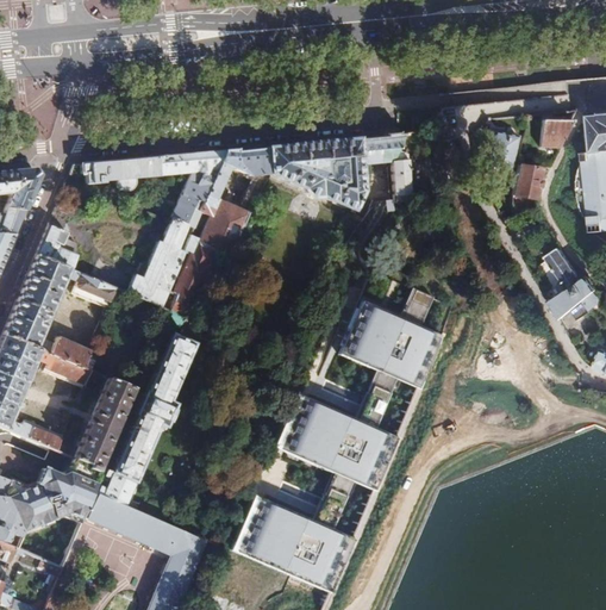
[(588,81),(592,107),(594,107),(605,106),(605,79),(598,80),(588,81)]
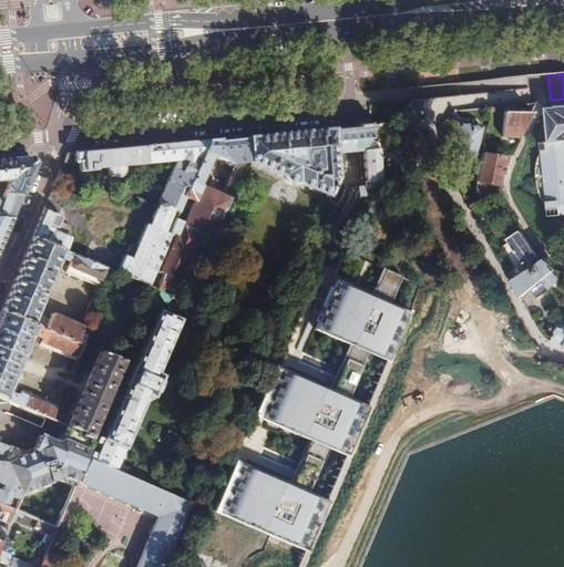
[(563,99),(553,100),(556,141),(547,141),(549,151),(546,154),(545,158),(544,164),(542,175),(543,185),(544,189),(549,199),(551,204),(554,207),(555,218),(563,217),(563,99)]
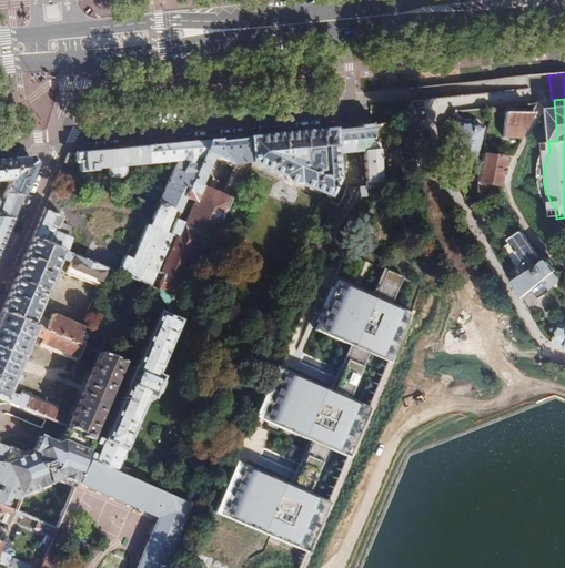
[(531,122),(541,101),(507,104),(505,143),(522,144),(531,122)]
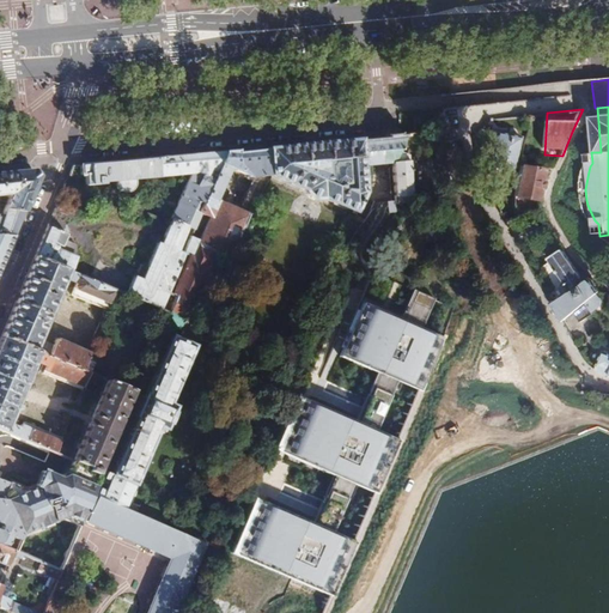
[(430,115),(420,116),(420,131),(431,129),(430,115)]
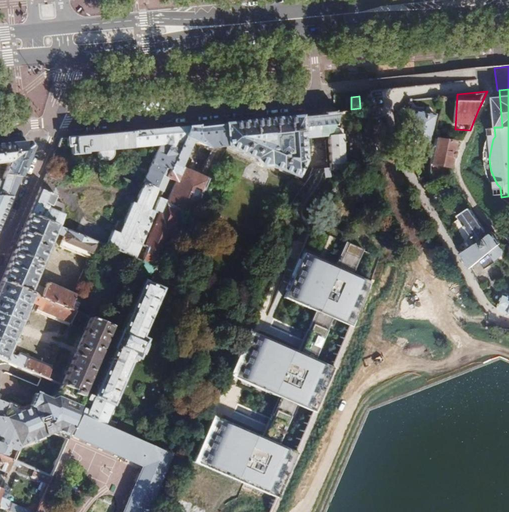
[(339,128),(344,112),(339,113),(339,112),(328,113),(328,115),(323,115),(320,115),(322,137),(325,137),(327,137),(327,141),(331,141),(334,172),(346,170),(348,169),(350,168),(351,165),(352,162),(348,129),(339,128)]
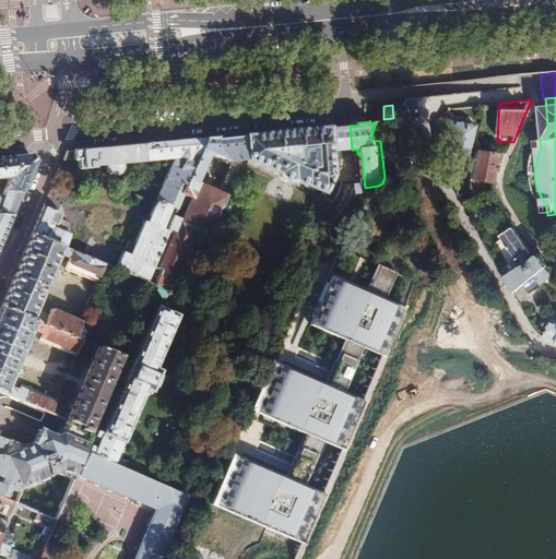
[(477,127),(454,122),(448,152),(470,156),(477,127)]
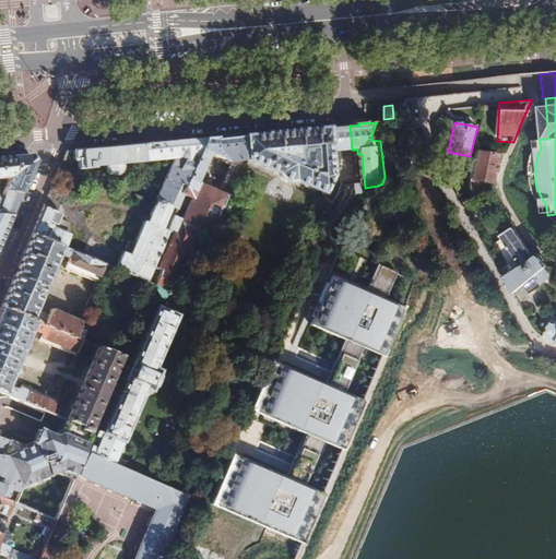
[(350,126),(342,127),(343,151),(352,150),(350,126)]
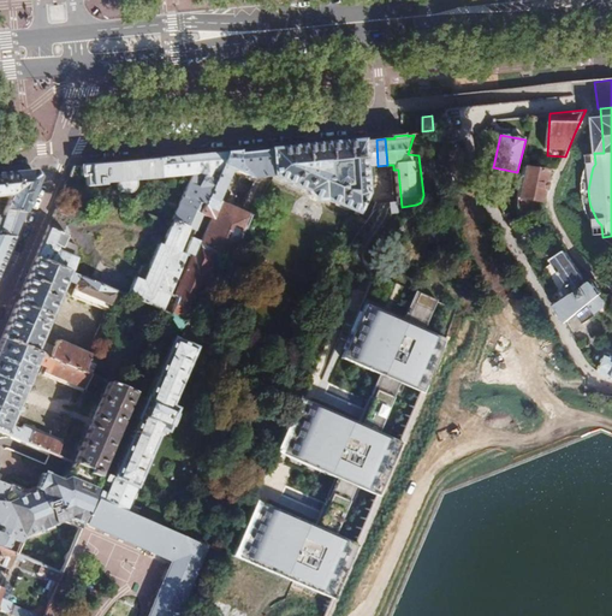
[(376,140),(367,141),(368,166),(378,166),(376,140)]
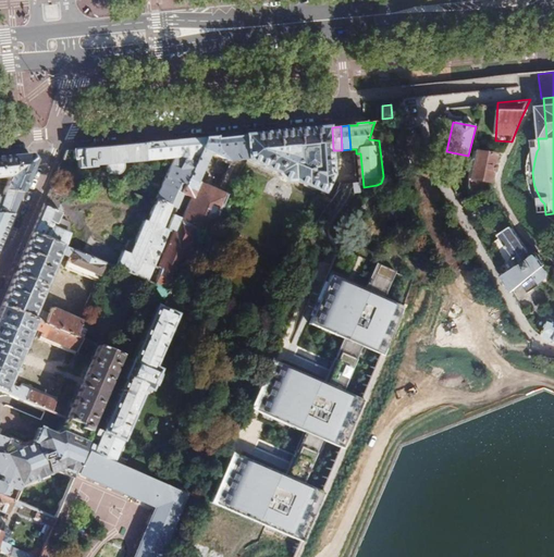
[(333,150),(332,127),(248,135),(250,159),(281,169),(282,171),(283,173),(286,175),(288,176),(291,177),(295,177),(297,176),(299,175),(331,186),(335,172),(335,171),(334,156),(333,150)]
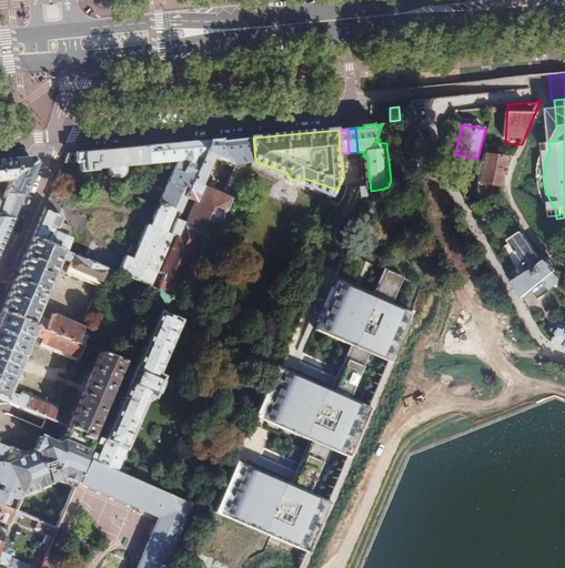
[(255,162),(253,138),(226,140),(225,138),(222,139),(223,159),(235,164),(255,162)]
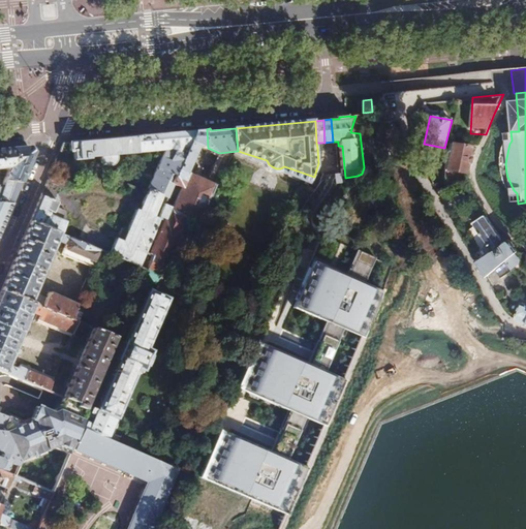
[(169,180),(177,183),(183,168),(191,148),(198,129),(73,142),(74,152),(80,151),(85,152),(85,156),(91,157),(103,156),(104,161),(105,163),(109,164),(112,165),(118,164),(120,162),(120,159),(120,154),(168,150),(152,189),(163,194),(169,180)]
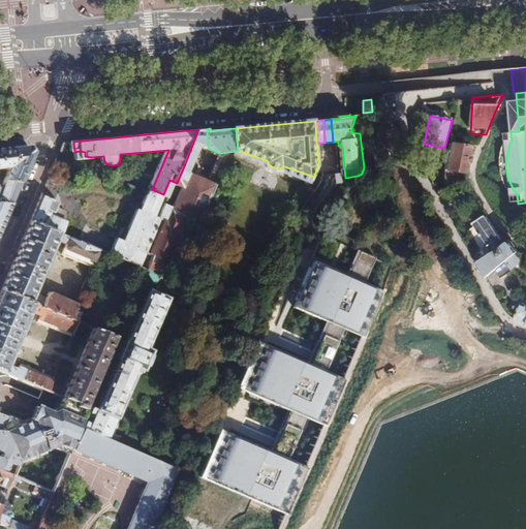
[(199,129),(198,129),(191,148),(200,152),(200,149),(199,129)]
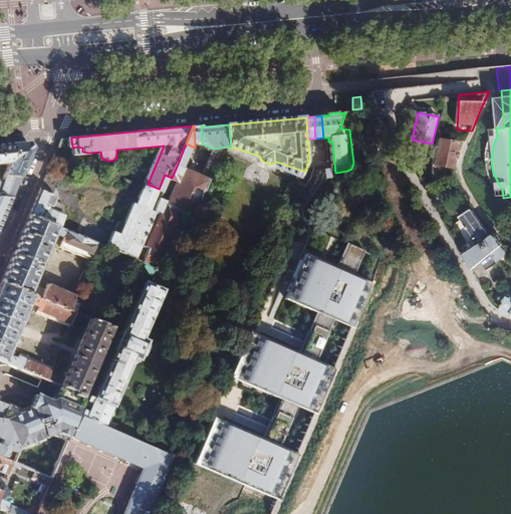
[(201,125),(194,125),(195,145),(197,141),(202,144),(201,125)]
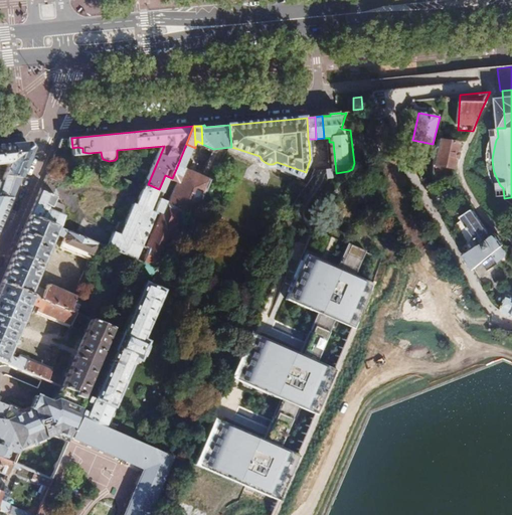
[(461,144),(440,140),(435,166),(457,170),(461,144)]
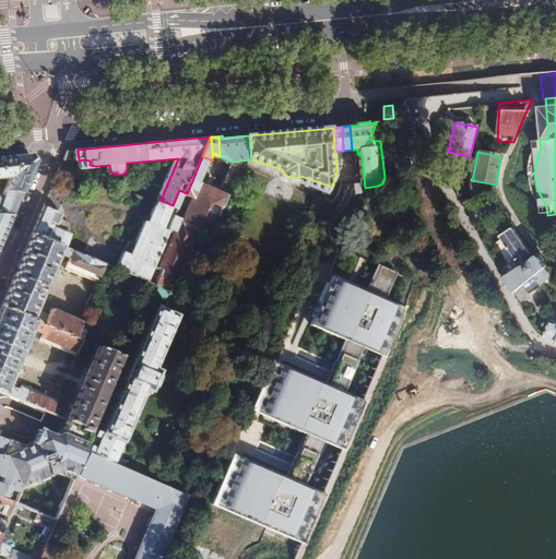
[(0,213),(16,213),(37,162),(34,155),(2,158),(2,162),(0,162),(0,213)]
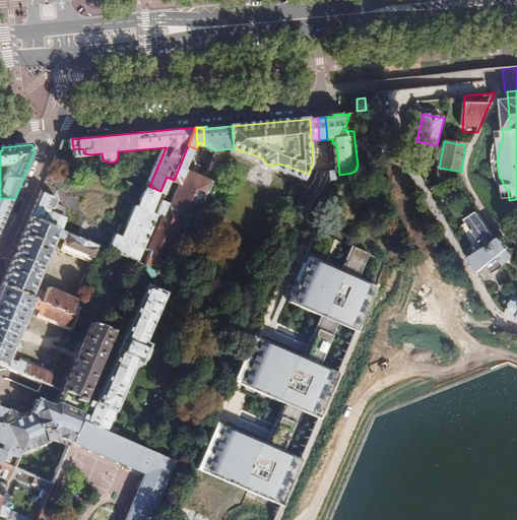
[(188,145),(180,166),(185,169),(188,170),(197,149),(188,145)]
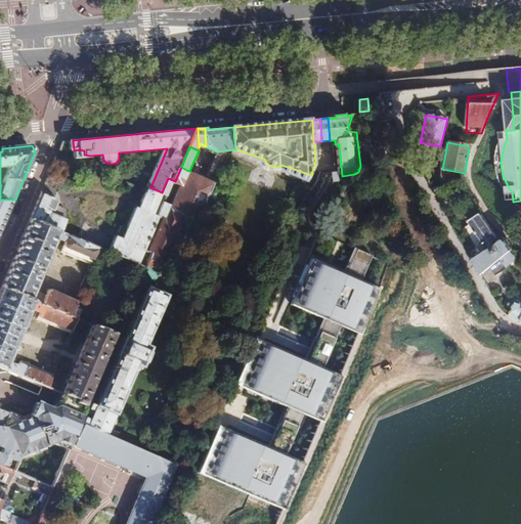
[(181,167),(175,181),(180,183),(186,170),(181,167)]
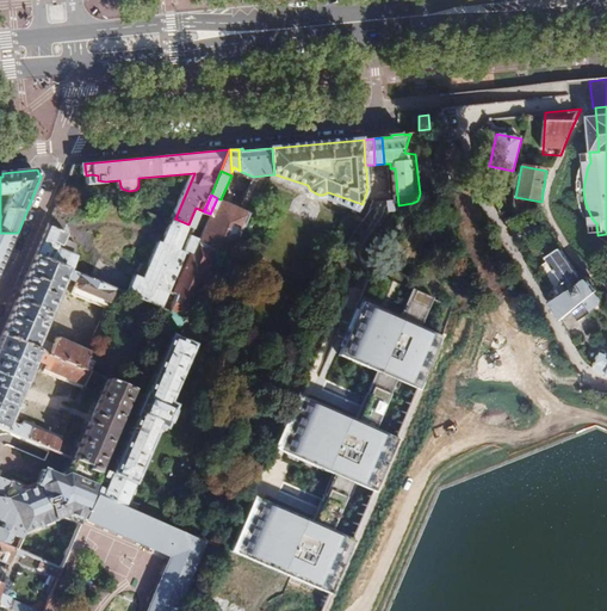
[(63,197),(59,208),(78,216),(82,204),(63,197)]
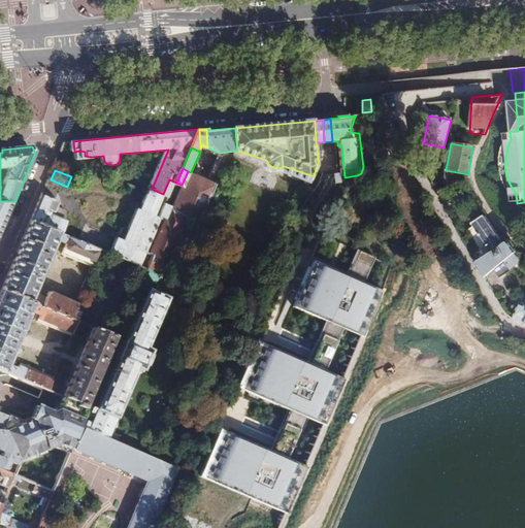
[(188,171),(182,185),(185,187),(190,189),(196,174),(191,172),(188,171)]
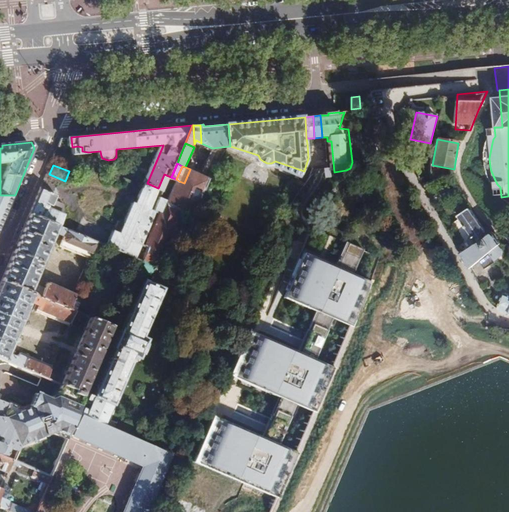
[(172,199),(167,197),(161,212),(180,220),(183,211),(186,206),(195,202),(206,176),(190,169),(184,183),(179,181),(172,199)]
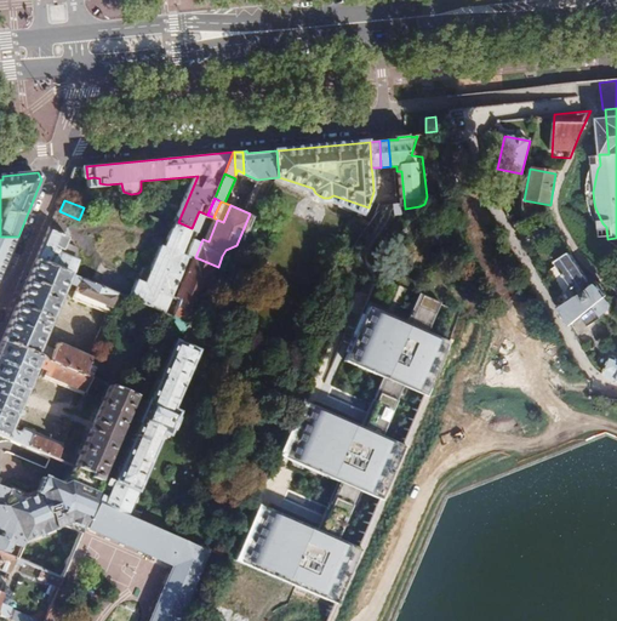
[(523,210),(510,216),(519,231),(529,224),(523,210)]
